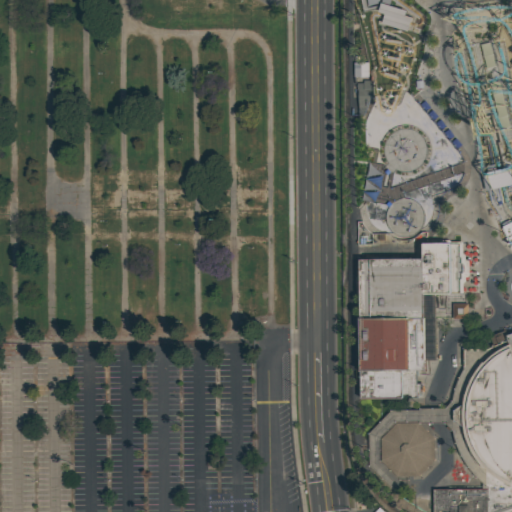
[(381,4),(381,5),(381,7),(380,9),(379,13),(385,14),(382,24),(409,31),(412,18),(406,17),(408,11),(381,4)]
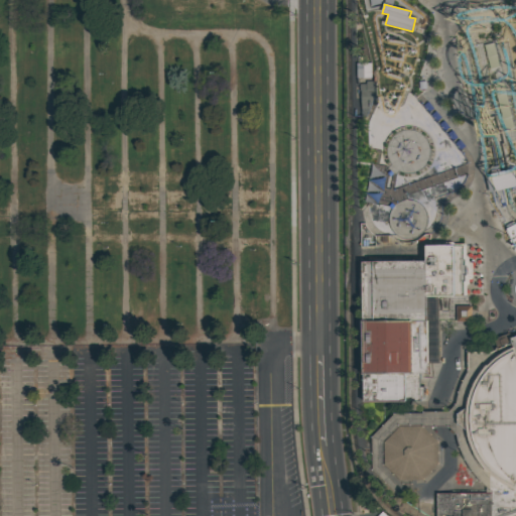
[(372,78),(372,63),(357,63),(357,79),(372,79),(372,78)]
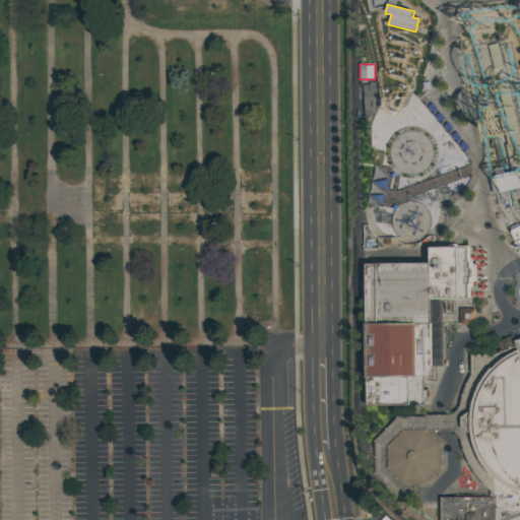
[(370,85),(364,85),(364,119),(371,118),(378,98),(380,98),(380,82),(378,82),(370,82),(370,85)]
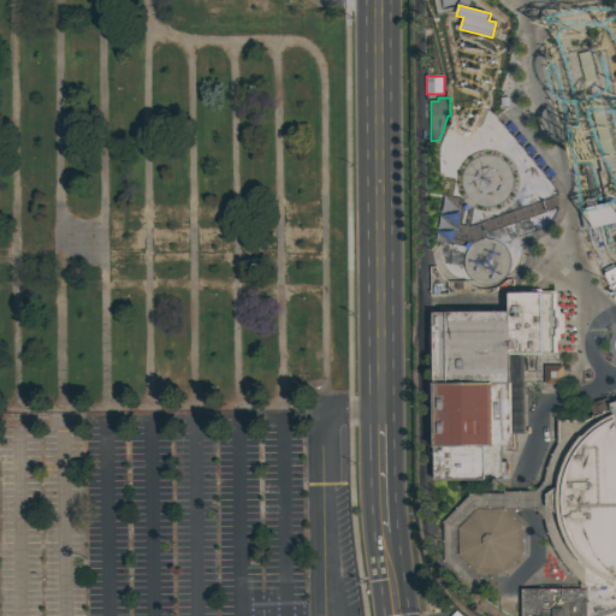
[(580,212),(584,230),(586,230),(591,229),(594,227),(599,226),(615,223),(615,212),(614,201),(596,206),(594,197),(591,199),(584,200),(585,211),(580,212)]
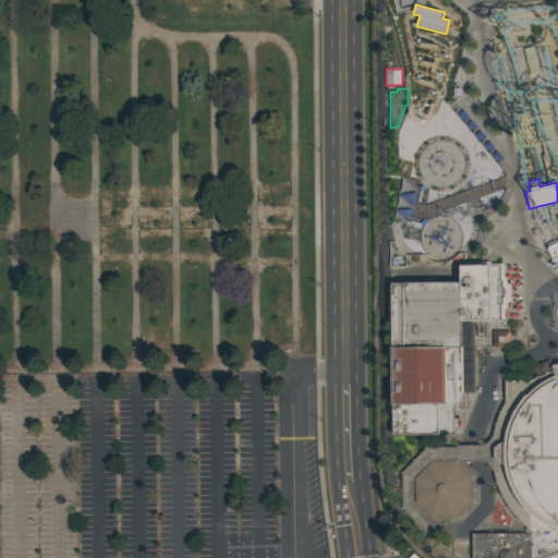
[(444,240),(448,245),(449,246),(451,250),(448,246),(447,246),(443,241),(444,240)]
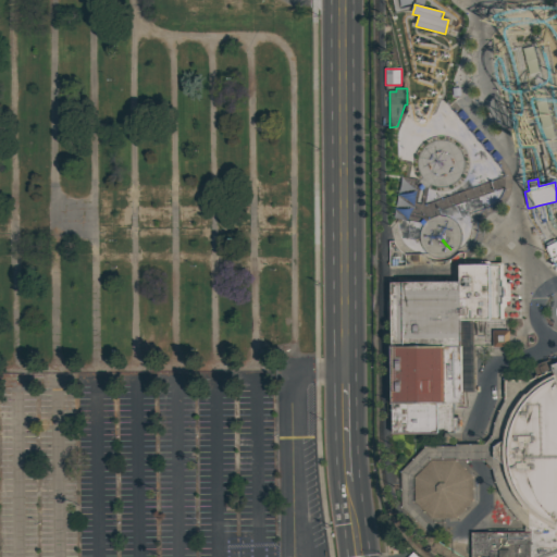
[(556,240),(555,242),(554,239),(545,244),(545,245),(546,246),(545,247),(551,258),(548,259),(548,260),(555,272),(556,272),(556,240)]
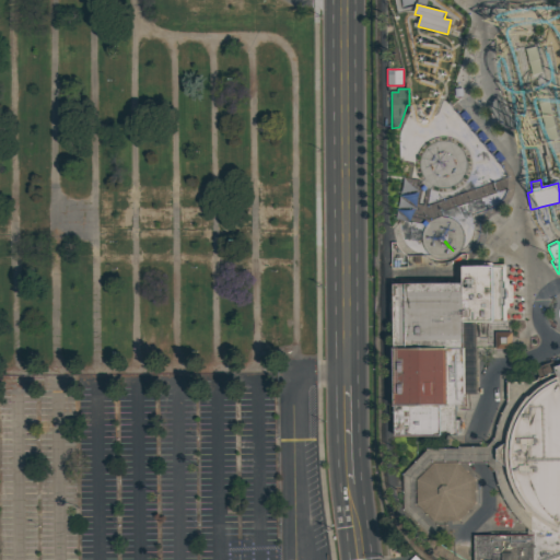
[(506,322),(508,322),(508,311),(509,310),(510,308),(510,304),(513,304),(513,302),(513,299),(513,295),(513,290),(513,287),(513,286),(512,286),(510,286),(510,280),(509,279),(506,279),(506,266),(505,265),(502,265),(493,265),(492,264),(490,263),(482,263),(480,264),(479,265),(474,265),(467,265),(464,265),(464,282),(465,323),(468,323),(476,323),(480,323),(506,322)]
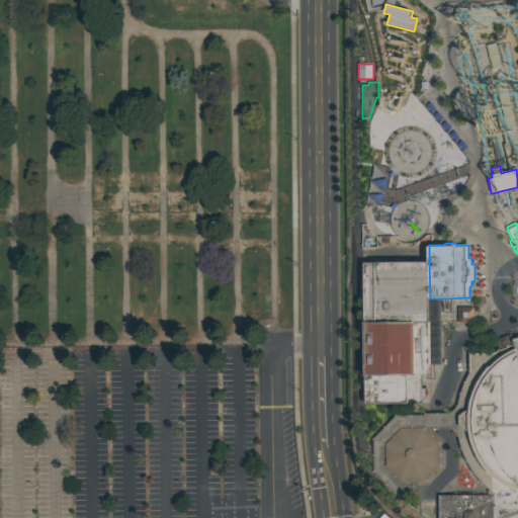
[(429,261),(365,263),(365,297),(366,322),(361,322),(361,331),(366,331),(366,375),(366,404),(368,404),(369,404),(374,404),(391,404),(395,404),(409,404),(422,404),(422,401),(425,401),(426,401),(426,391),(425,390),(422,390),(422,379),(422,376),(424,376),(430,375),(431,375),(431,365),(430,323),(430,298),(429,261)]
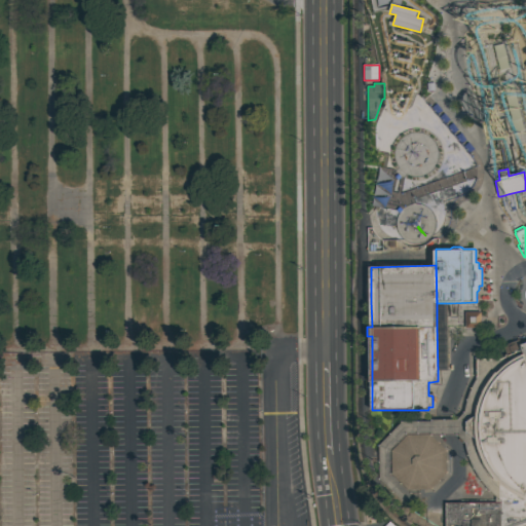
[(437,328),(437,303),(440,303),(447,303),(447,305),(447,325),(448,326),(447,327),(448,327),(448,329),(449,332),(449,339),(449,371),(441,371),(439,371),(438,371),(437,328)]
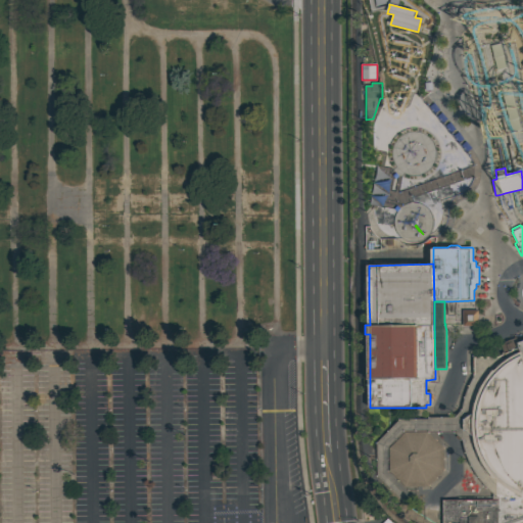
[(463,311),(463,314),(463,317),(463,320),(463,322),(463,323),(463,324),(464,327),(479,326),(479,322),(478,311),(476,311),(474,311),(463,311)]
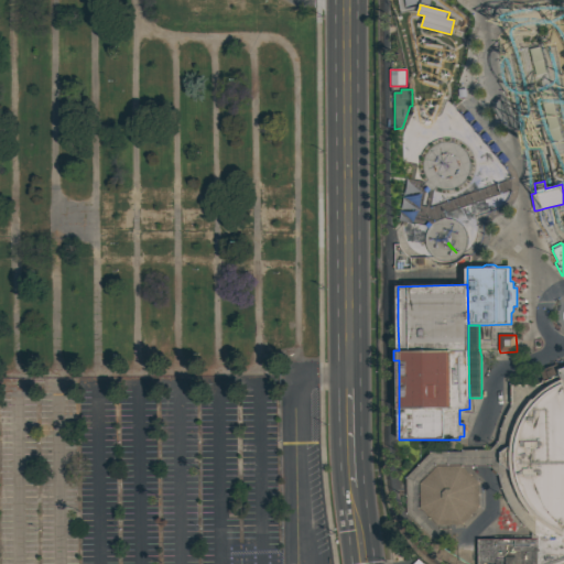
[(546,382),(541,370),(556,364),(559,370),(557,370),(560,377),(546,382)]
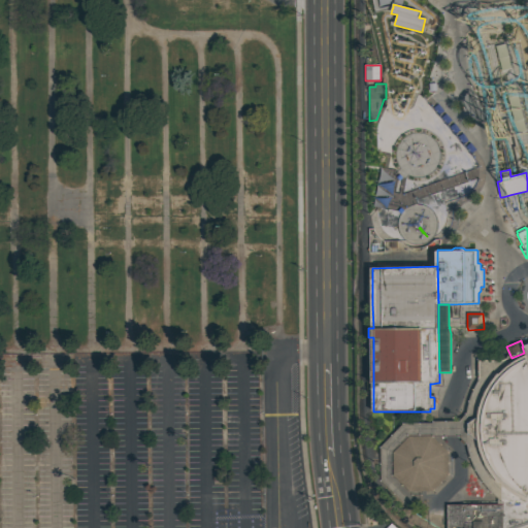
[(502,527),(525,527),(527,527),(527,526),(527,344),(523,347),(522,347),(524,353),(512,358),(509,359),(503,361),(498,361),(480,362),(480,380),(476,385),(474,391),(471,396),(470,401),(468,408),(467,415),(459,422),(460,437),(466,443),(466,444),(469,453),(471,460),(474,467),(477,474),(482,481),(486,487),(494,495),(498,499),(503,502),(503,505),(502,527)]
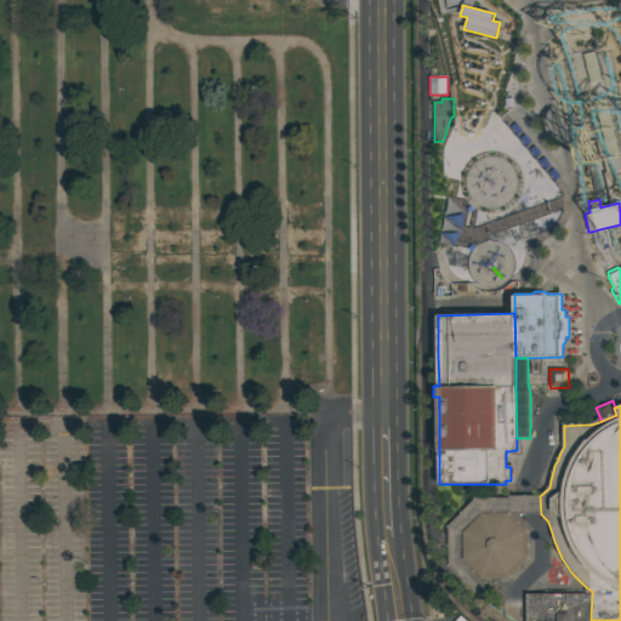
[(495,582),(486,582),(462,559),(462,533),(482,513),(495,513),(508,513),(511,514),(518,514),(530,514),(541,514),(540,496),(539,496),(524,496),(513,496),(510,496),(508,499),(476,499),(461,513),(455,519),(448,527),(448,535),(448,541),(448,567),(478,597),(486,596),(496,596),(495,591),(495,582)]
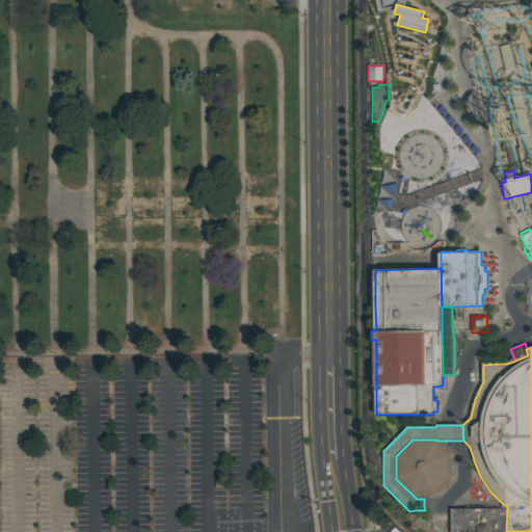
[(436,496),(452,479),(452,456),(437,441),(435,440),(413,440),(396,456),(396,479),(414,496),(424,496),(436,496)]
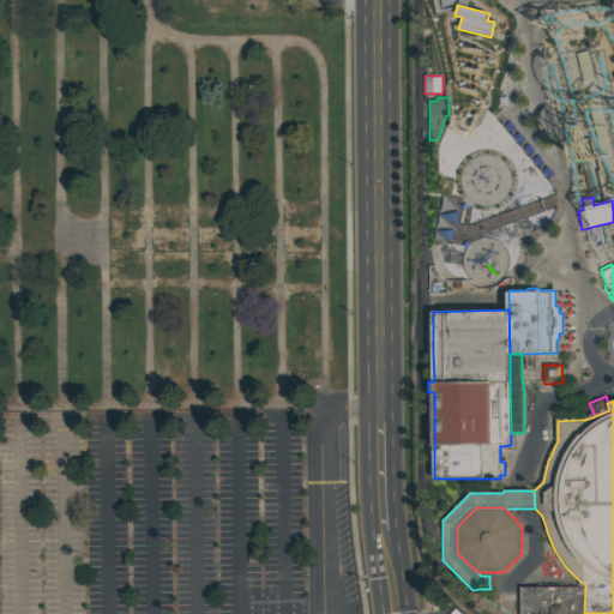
[(527,581),(529,583),(528,584),(525,587),(522,587),(522,588),(522,613),(584,613),(585,588),(583,588),(576,581),(570,581),(570,583),(560,583),(560,581),(559,582),(559,571),(547,558),(537,567),(540,571),(536,575),(535,576),(534,573),(527,581)]
